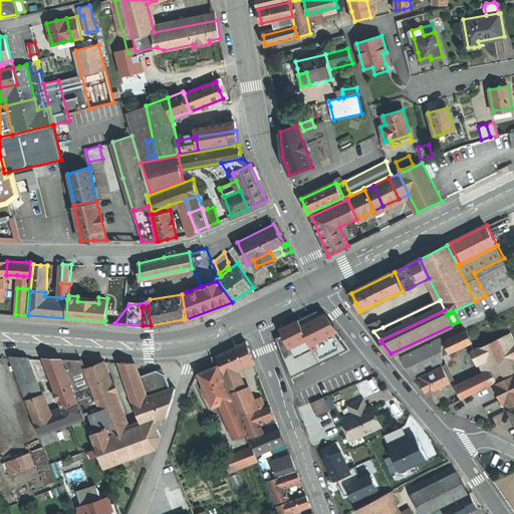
[(379,321),(367,324),(373,331),(382,327),(379,321)]
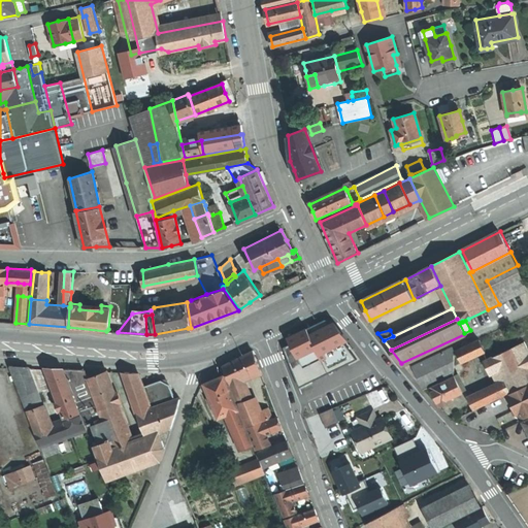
[(294,333),(277,341),(276,343),(287,368),(305,362),(294,333)]
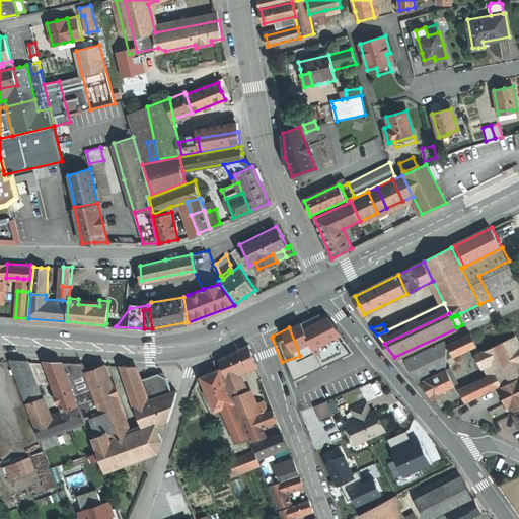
[(472,335),(448,345),(454,357),(477,346),(472,335)]
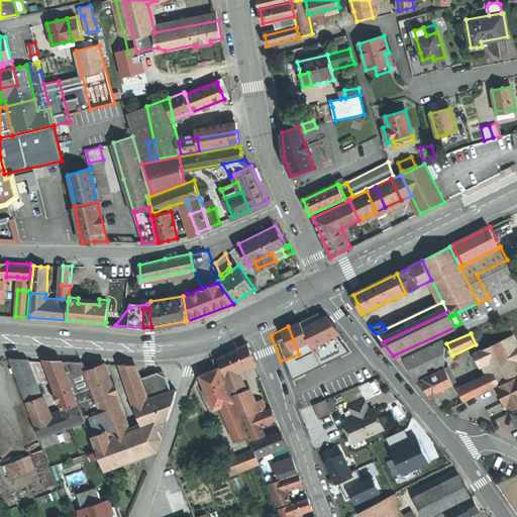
[(510,337),(502,341),(507,351),(516,346),(516,342),(514,335),(510,337)]
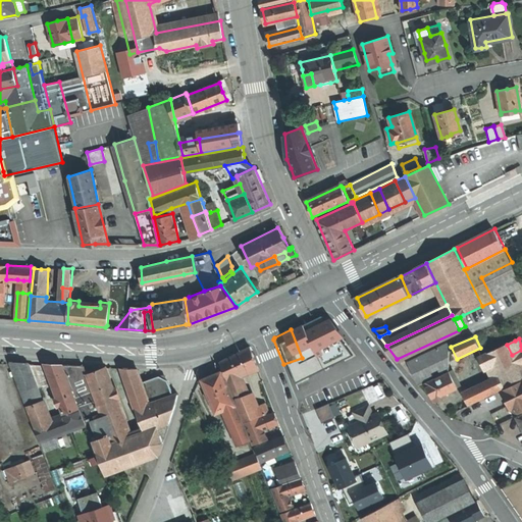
[(346,341),(321,350),(332,377),(357,368),(346,341)]
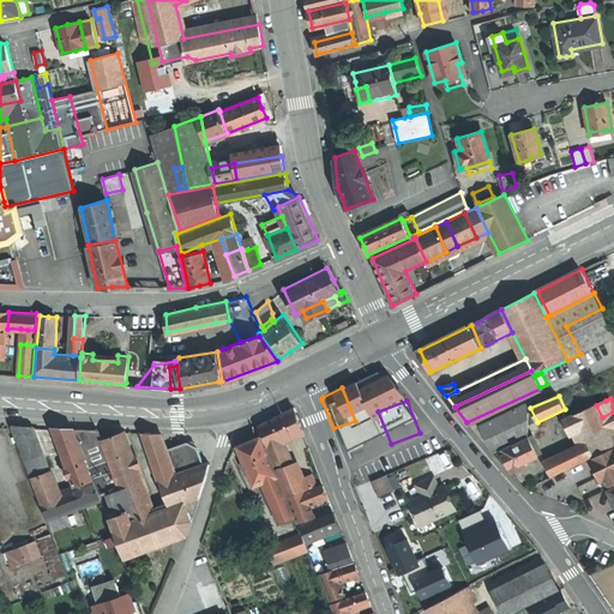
[(525,404),(486,423),(499,451),(500,451),(529,437),(530,434),(529,408),(525,404)]
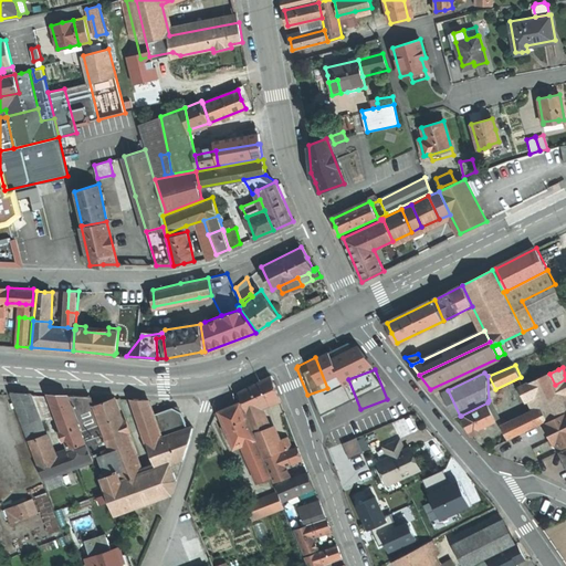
[(549,374),(520,388),(525,400),(531,398),(536,396),(543,410),(548,420),(565,411),(565,408),(561,397),(555,385),(549,374)]
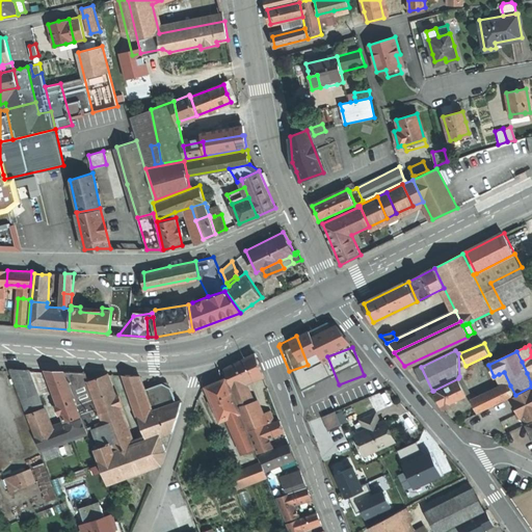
[(256,353),(240,362),(247,381),(264,375),(260,365),(256,353)]
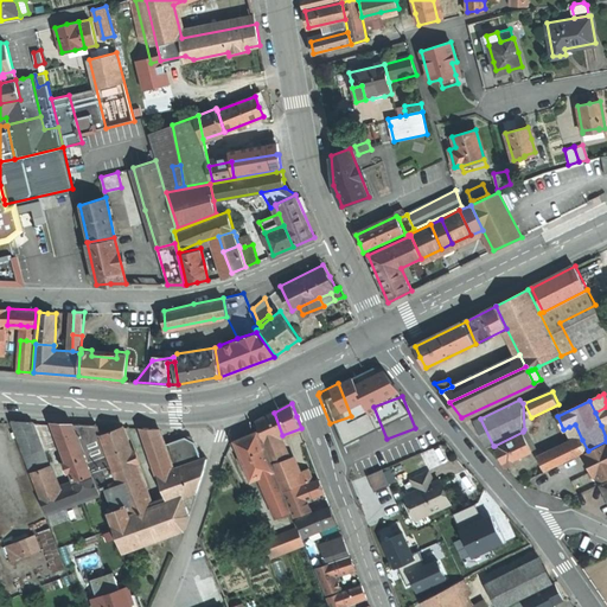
[(351,416),(330,423),(342,457),(387,439),(374,407),(351,416)]
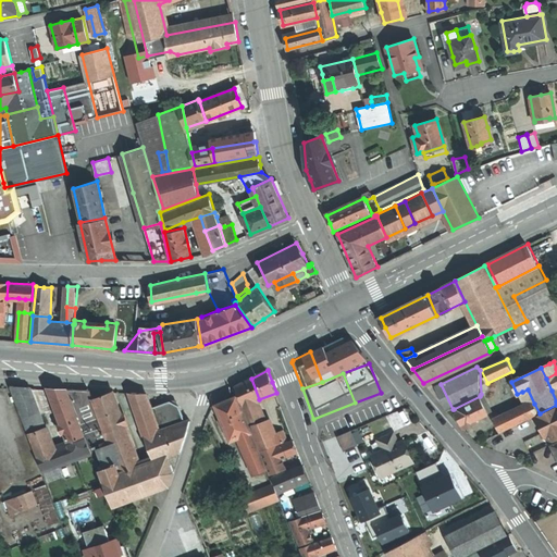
[(556,373),(546,379),(552,391),(556,387),(556,373)]
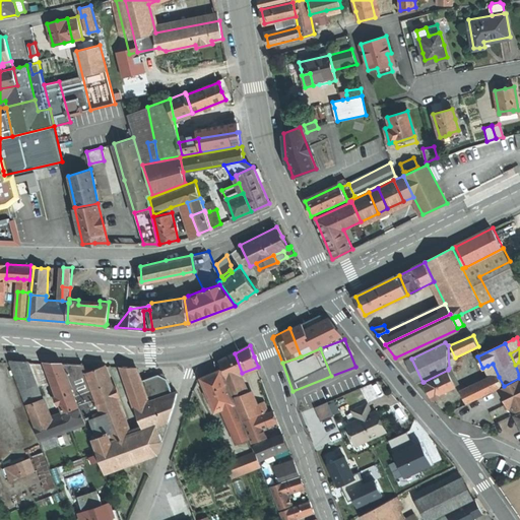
[(235,353),(219,361),(235,396),(248,392),(241,374),(242,373),(235,353)]
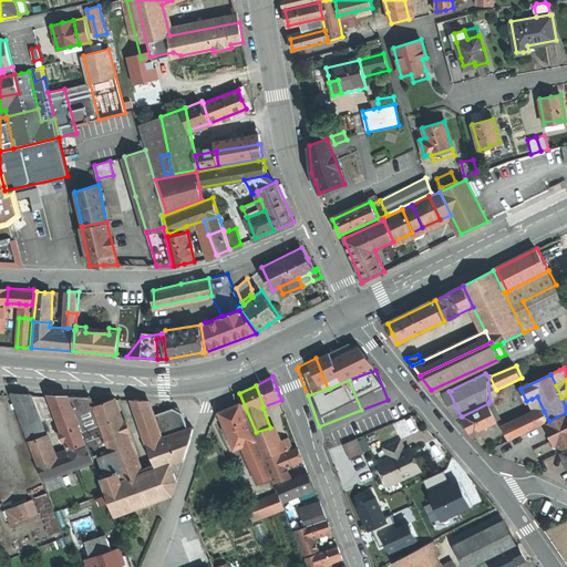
[(449,391),(443,393),(455,420),(461,416),(449,391)]
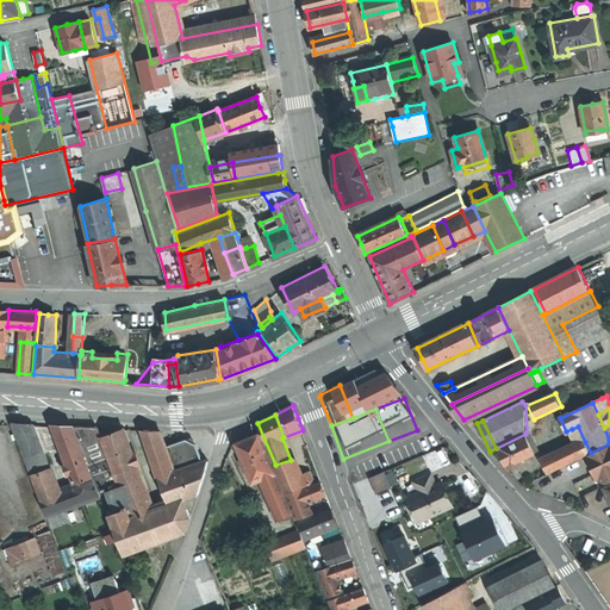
[(33,425),(12,424),(26,458),(43,450),(33,425)]
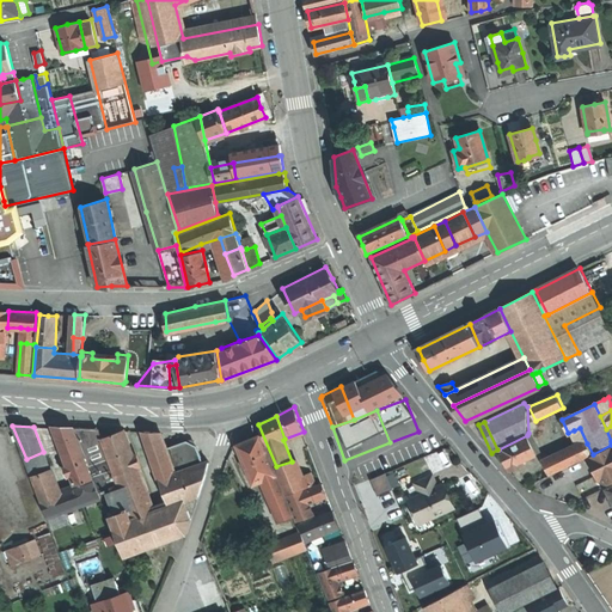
[(65,428),(55,427),(65,456),(81,448),(74,428),(65,428)]
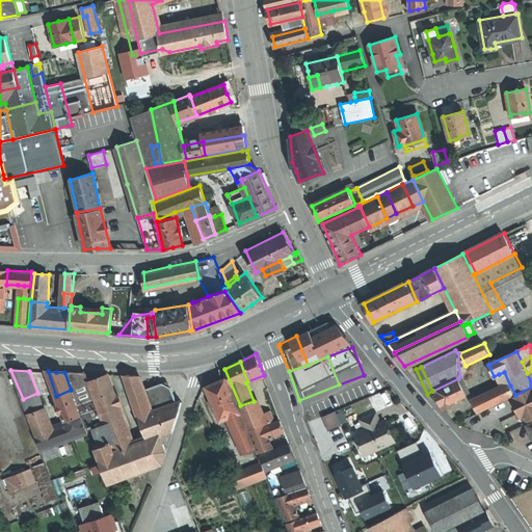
[(76,372),(67,372),(81,414),(82,417),(88,433),(95,449),(101,447),(92,426),(95,425),(90,415),(100,411),(88,381),(85,373),(76,372)]
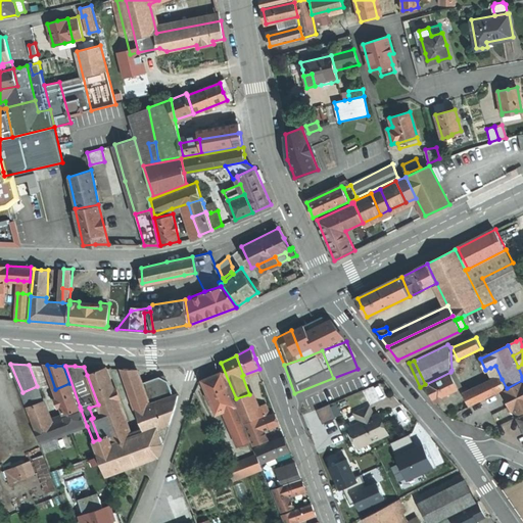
[(106,368),(87,375),(98,405),(102,414),(110,436),(112,443),(128,438),(106,368)]
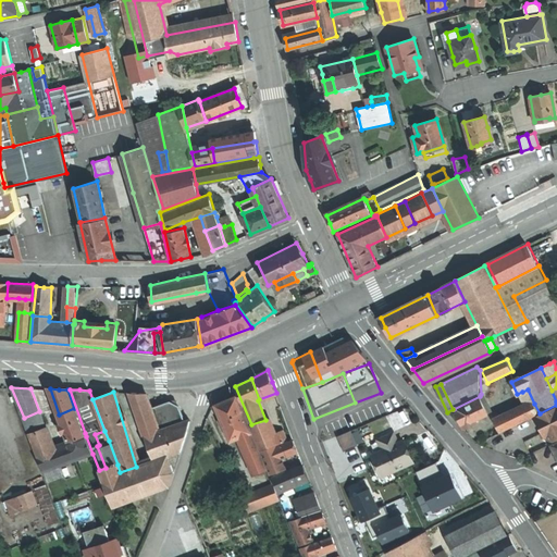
[(147,394),(133,393),(139,420),(155,415),(151,408),(147,394)]
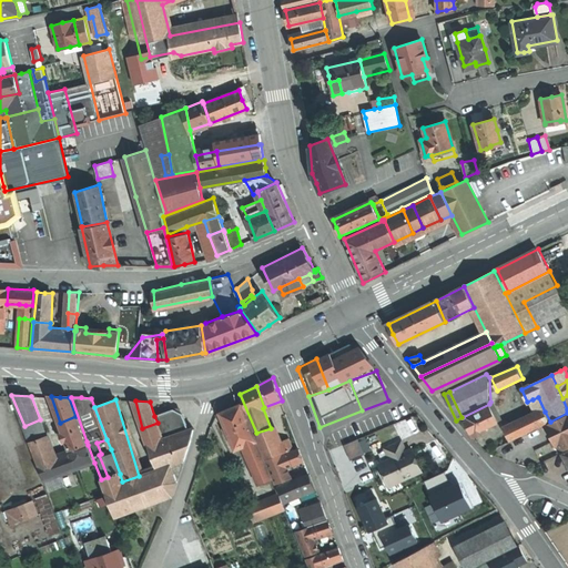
[(231,408),(220,413),(235,450),(243,447),(245,446),(257,442),(242,404),(231,408)]
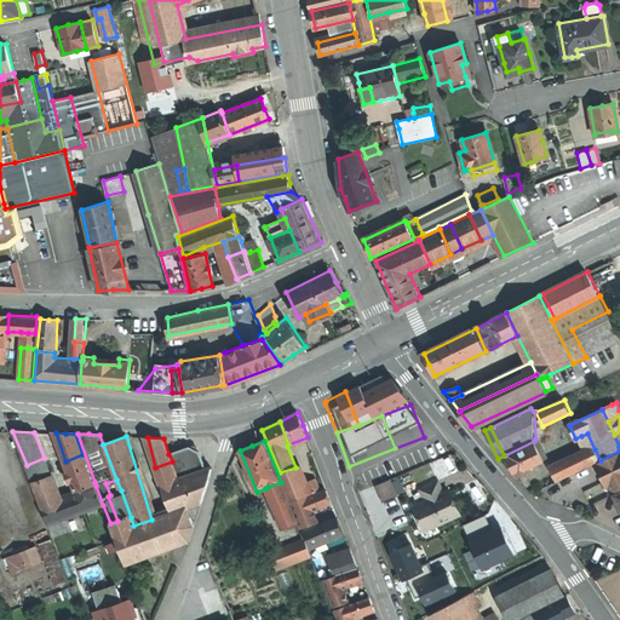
[(534,441),(505,455),(517,478),(532,471),(529,468),(544,460),(534,441)]
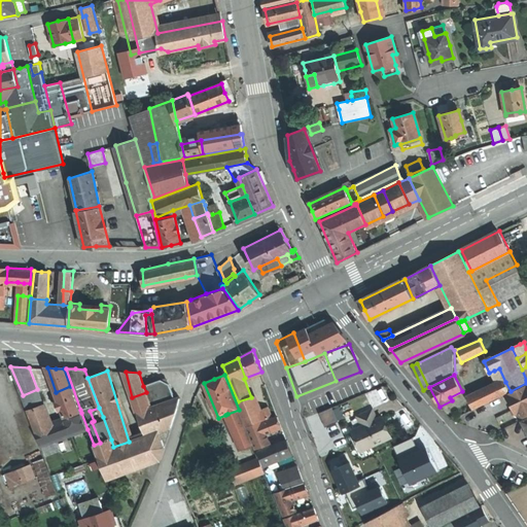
[(161,380),(143,386),(146,392),(151,408),(175,399),(170,384),(161,380)]
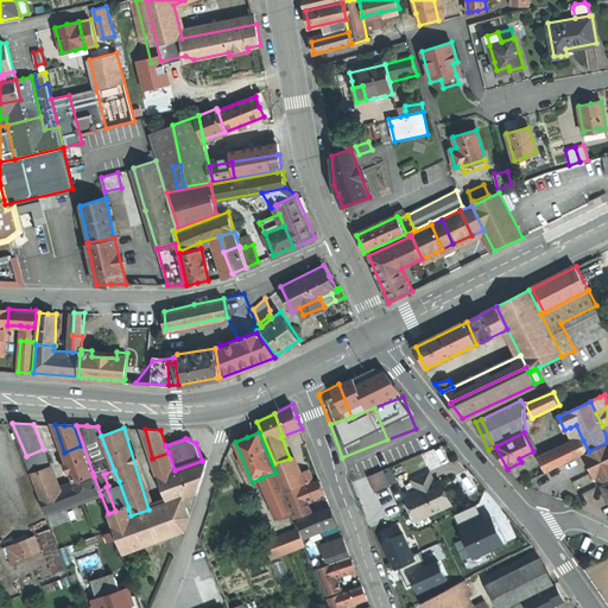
[(583,441),(556,454),(561,464),(589,451),(583,441)]
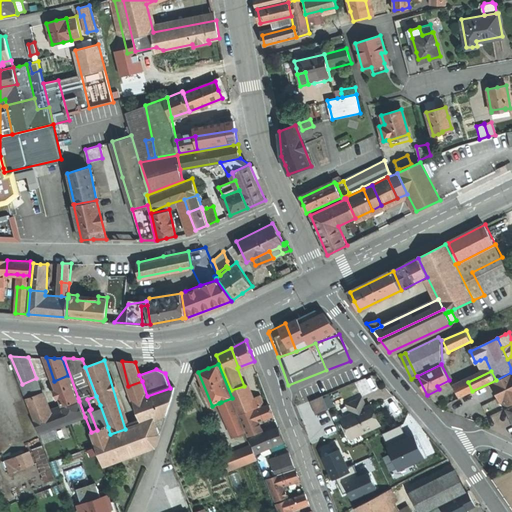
[(511,374),(494,383),(494,384),(493,384),(497,393),(502,402),(504,401),(506,406),(511,403),(511,375),(511,374)]
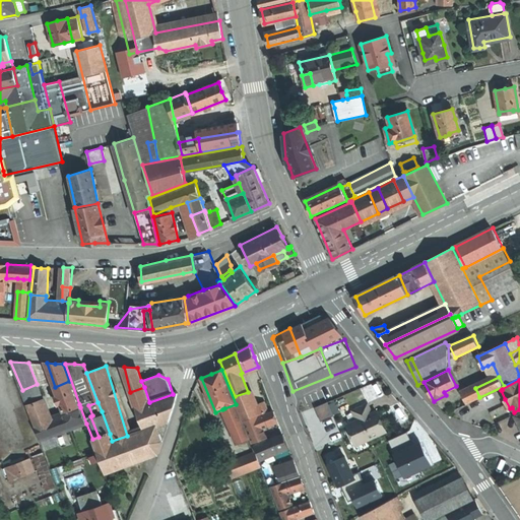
[(69,381),(55,387),(64,413),(80,407),(79,404),(78,405),(69,381)]
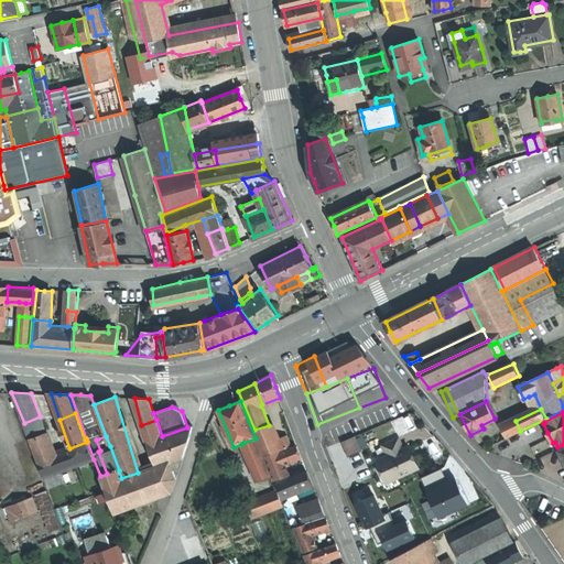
[(30,440),(46,433),(41,416),(40,416),(24,423),(30,440)]
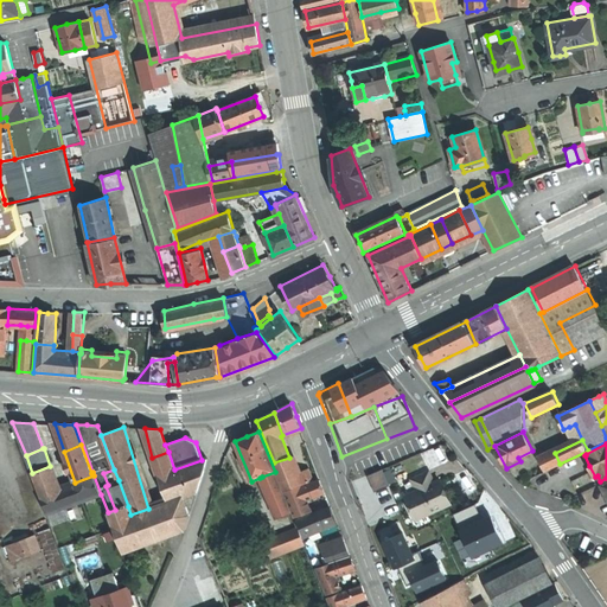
[(168,452),(152,458),(164,503),(184,496),(174,470),(168,452)]
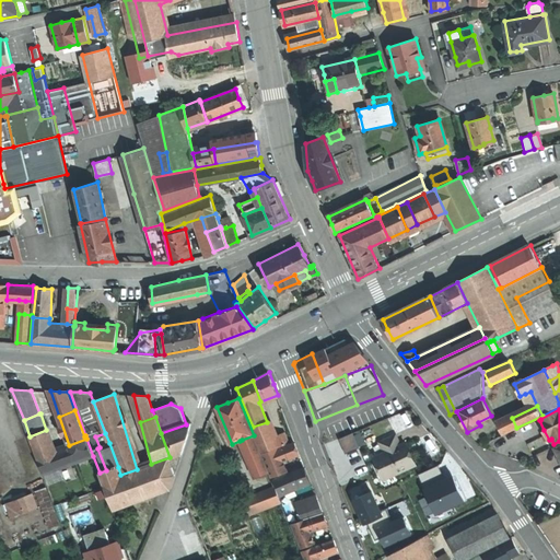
[(512,418),(500,426),(504,434),(516,428),(512,418)]
